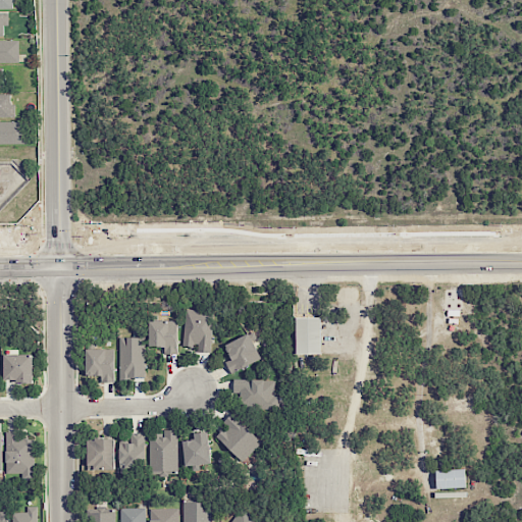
[(0,0),(0,8),(13,8),(13,0),(0,0)]
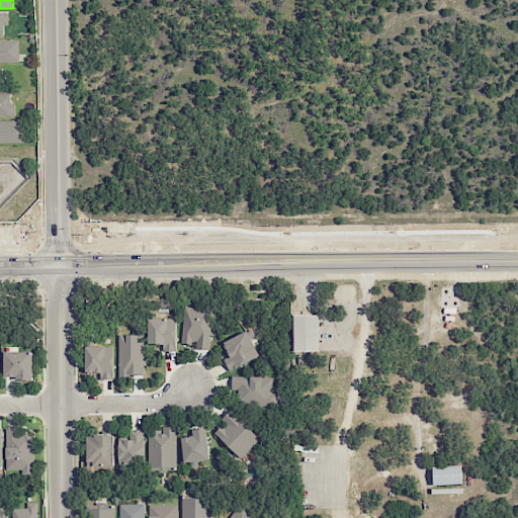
[(0,35),(4,36),(4,24),(8,24),(8,13),(0,12),(0,35)]
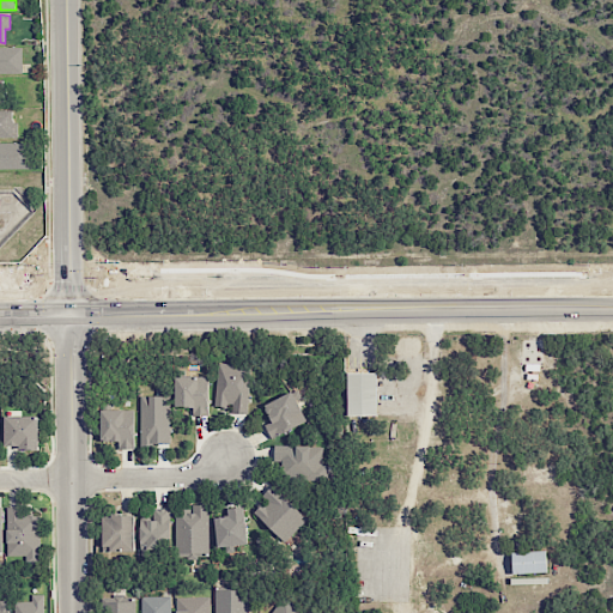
[(0,47),(0,72),(23,73),(22,47),(0,47)]
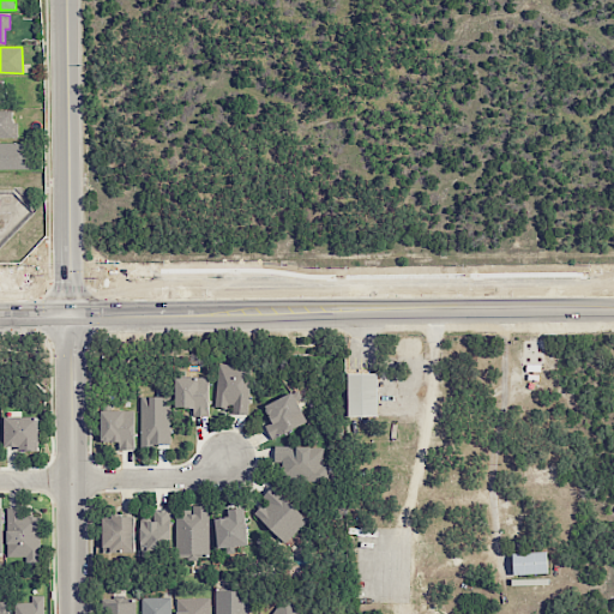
[(0,137),(18,138),(18,122),(13,122),(13,110),(0,109),(0,137)]
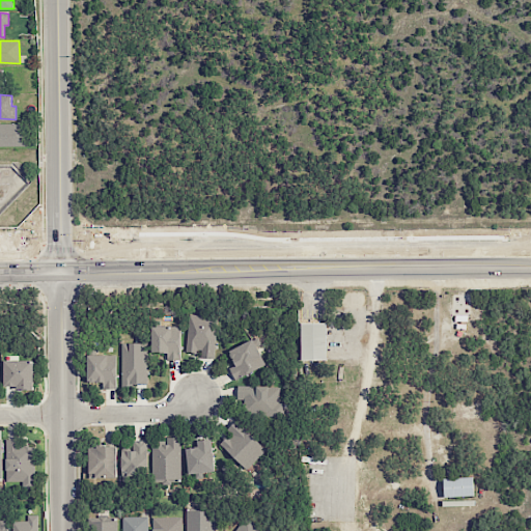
[(0,145),(26,145),(26,122),(0,122),(0,145)]
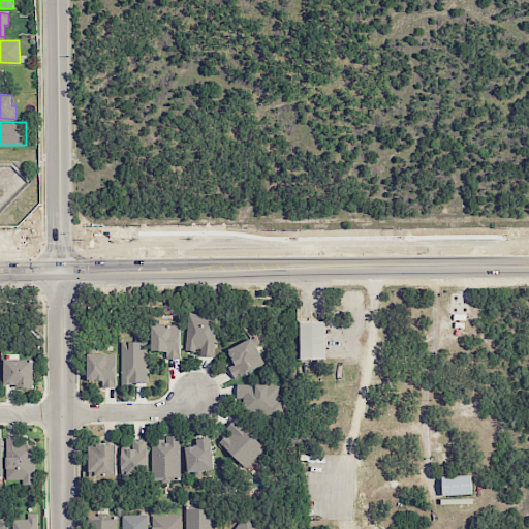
[(214,356),(216,313),(187,311),(185,350),(199,351),(199,356),(214,356)]
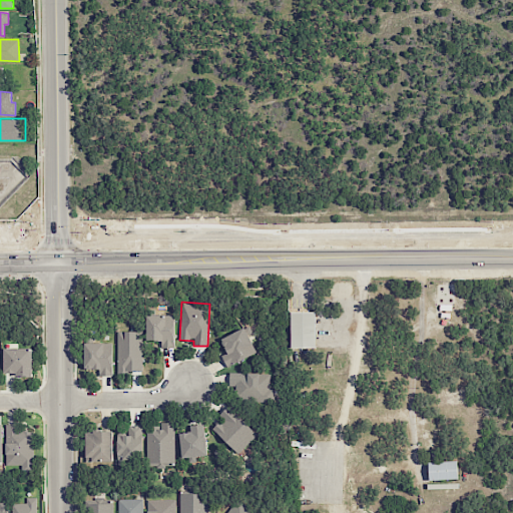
[(291,348),(315,348),(315,312),(290,312),(291,348)]
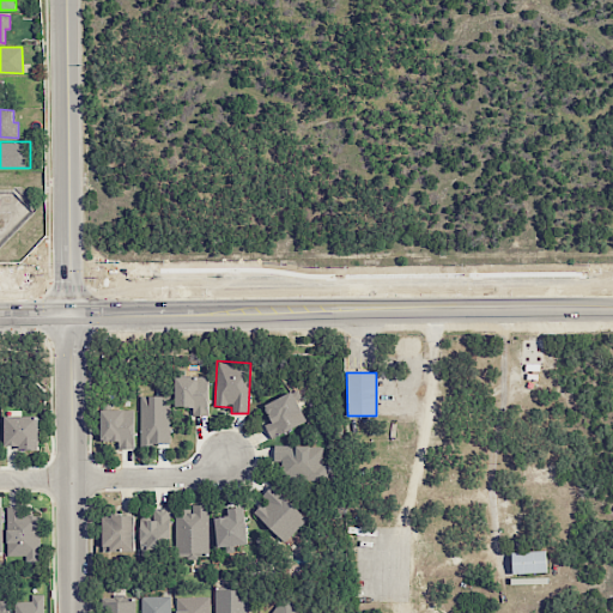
[(175,407),(192,407),(192,416),(207,416),(208,376),(175,375),(175,407)]
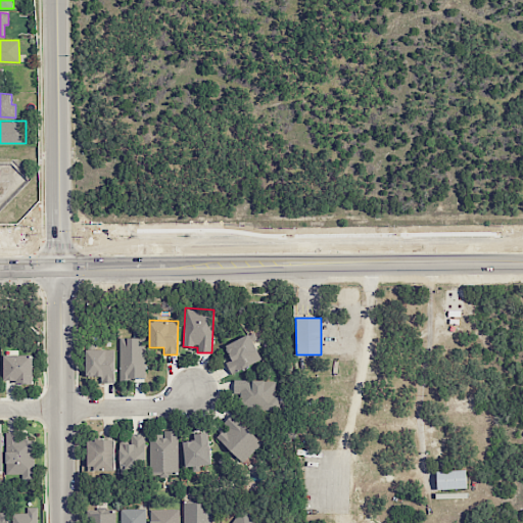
[(225,363),(232,375),(262,360),(248,334),(225,346),(231,360),(225,363)]
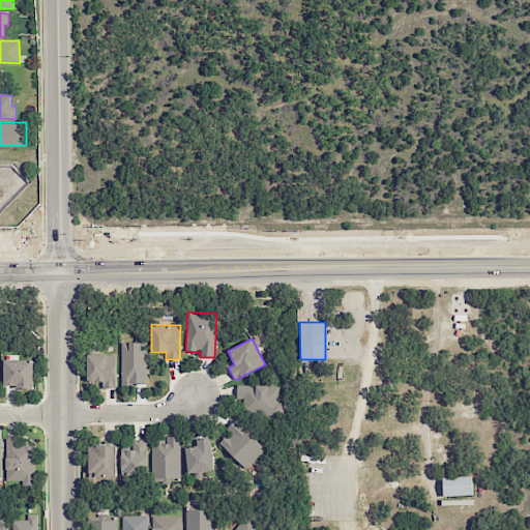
[(145,342),(121,343),(121,384),(146,383),(145,342)]
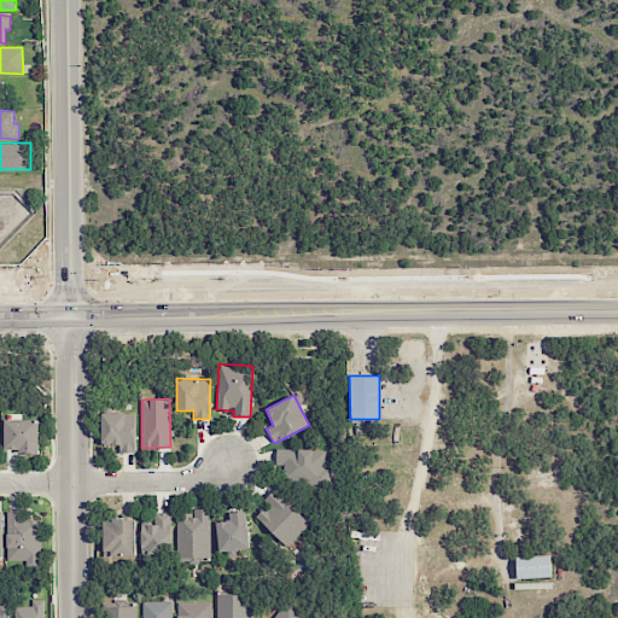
[(135,413),(101,413),(101,444),(120,444),(120,453),(135,452),(135,413)]
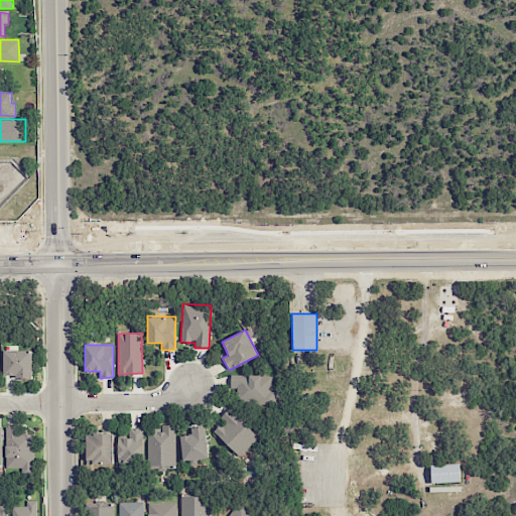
[(32,377),(32,351),(4,350),(3,377),(32,377)]
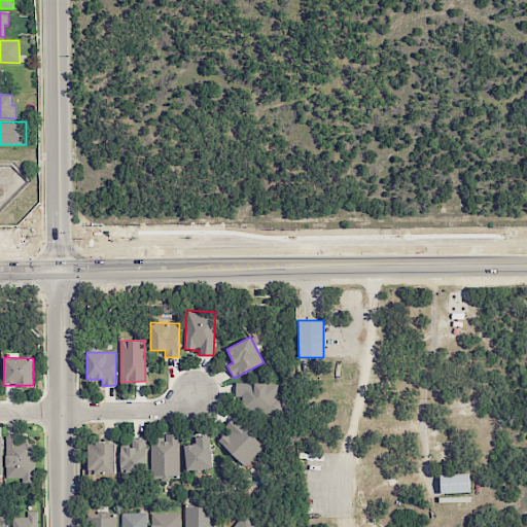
[(277,384),(236,383),(235,395),(243,396),(242,412),(285,413),(285,400),(277,400),(277,384)]
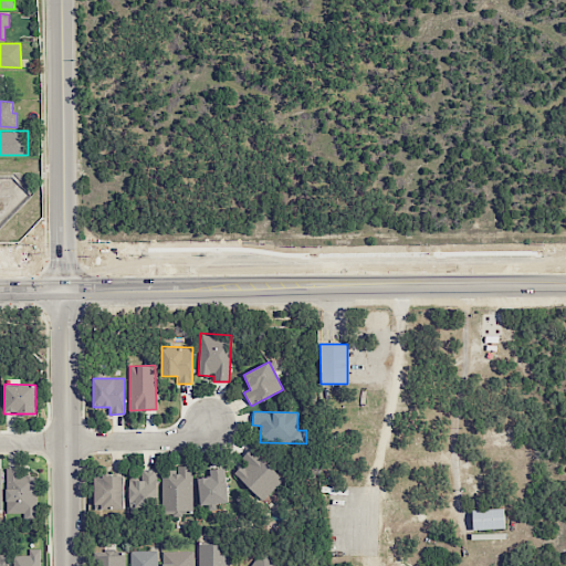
[(234,473),(262,501),(283,479),(252,448),(243,457),(248,460),(234,473)]
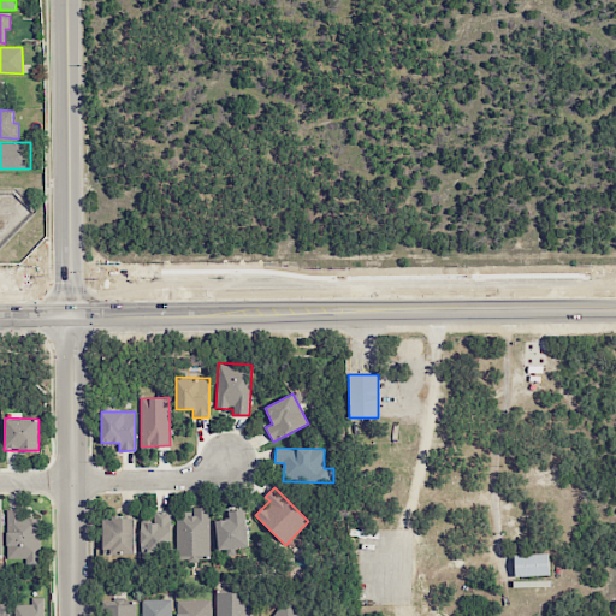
[(209,507),(194,508),(194,513),(176,513),(176,556),(185,556),(185,560),(209,560),(209,507)]
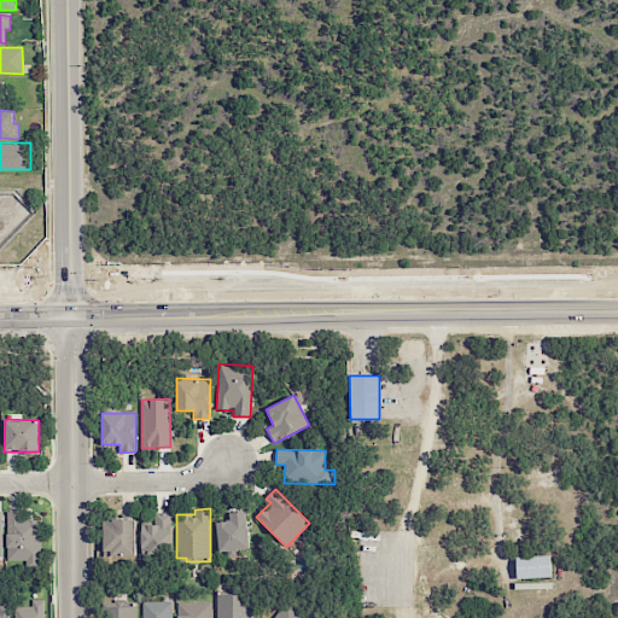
[(22,511),(6,512),(7,560),(27,560),(27,567),(40,567),(39,519),(22,519),(22,511)]
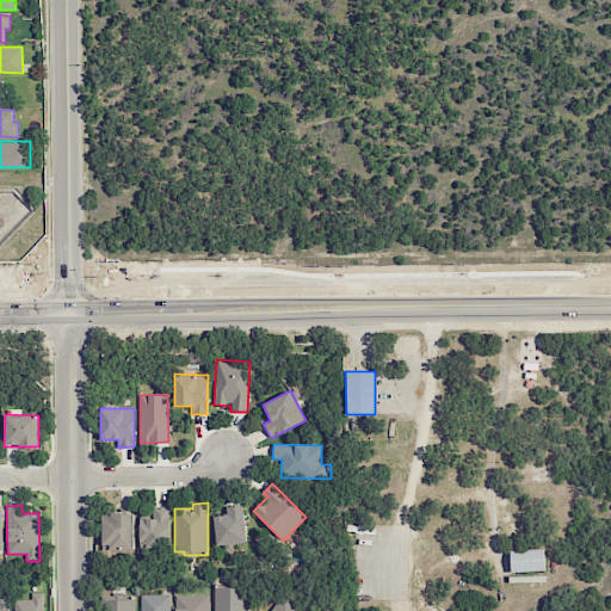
[(170,506),(153,507),(153,516),(140,516),(140,550),(171,550),(170,506)]
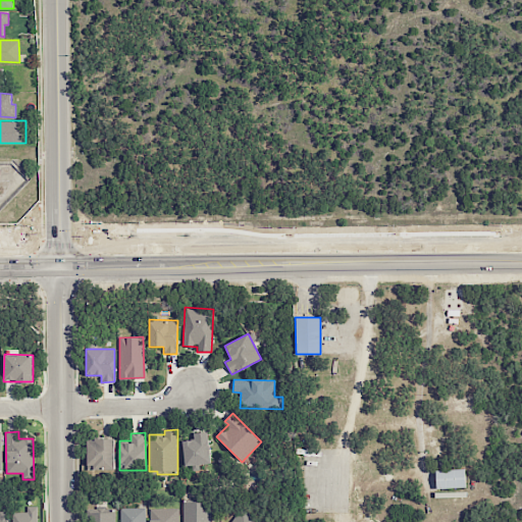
[(194,432),(194,440),(184,440),(185,465),(210,464),(209,432),(194,432)]
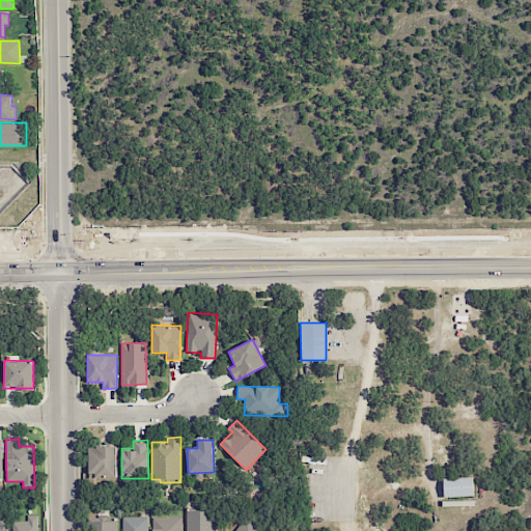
[(116,478),(116,446),(89,446),(88,477),(116,478)]
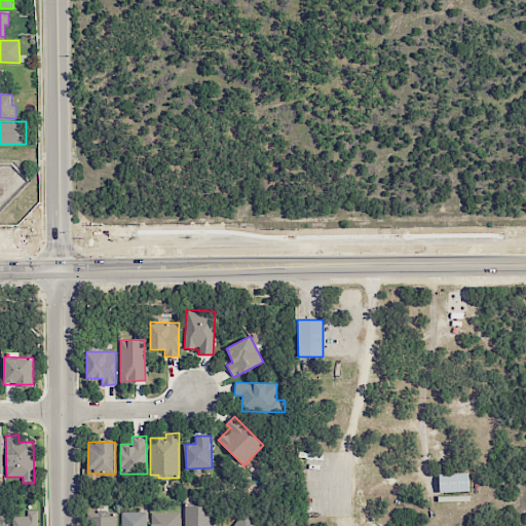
[(468,491),(467,473),(439,474),(440,493),(468,491)]
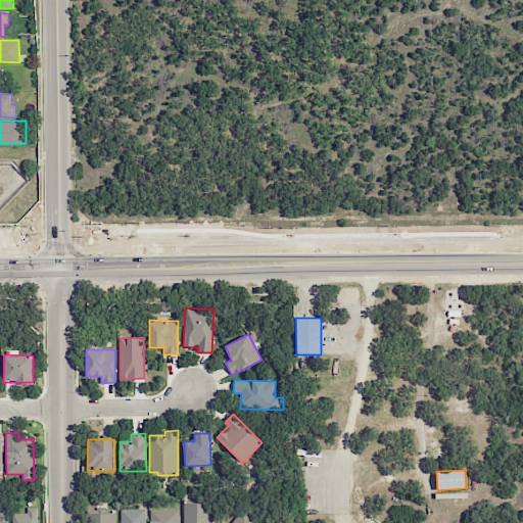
[(183,522),(211,522),(212,504),(184,503),(183,522)]
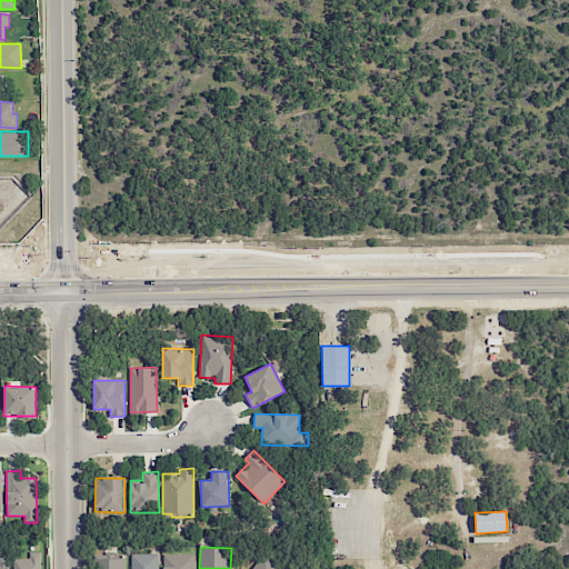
[(12,558),(12,568),(40,568),(40,551),(29,551),(29,558),(12,558)]
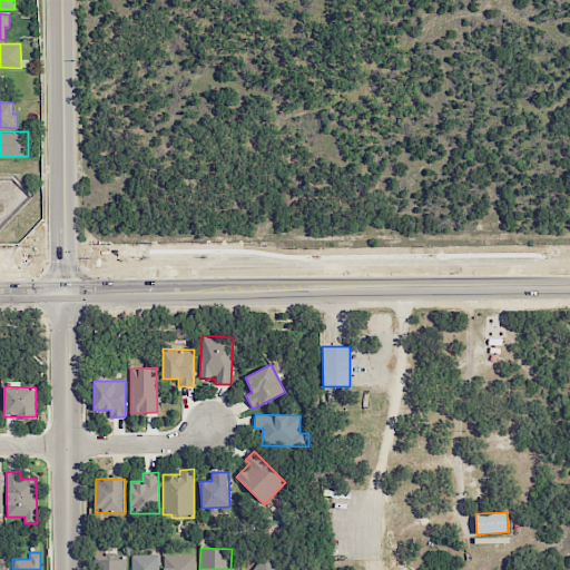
[(158,569),(158,554),(130,554),(130,569),(158,569)]
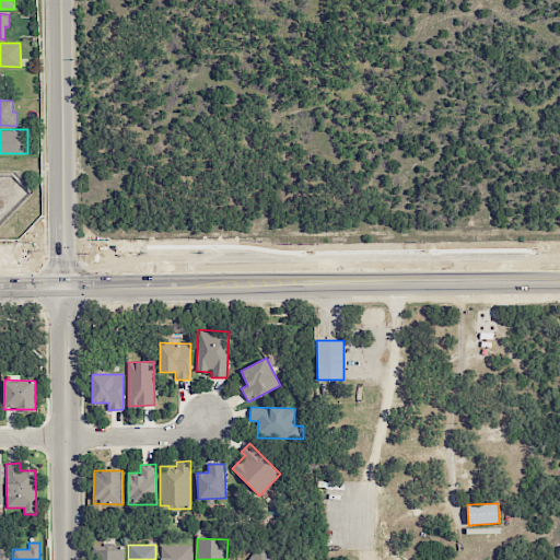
[(161,545),(160,559),(191,559),(191,546),(161,545)]
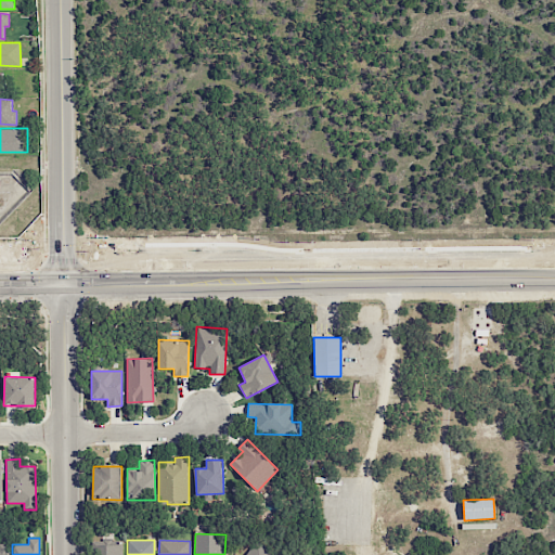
[(269,554),(272,551),(254,540),(244,554),(269,554)]
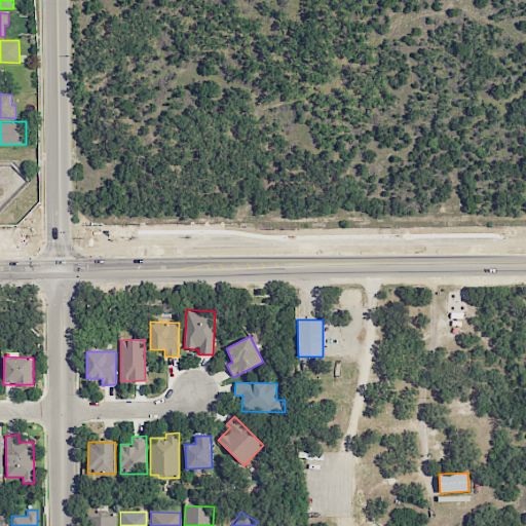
[(87,525),(115,525),(116,514),(88,513),(87,525)]
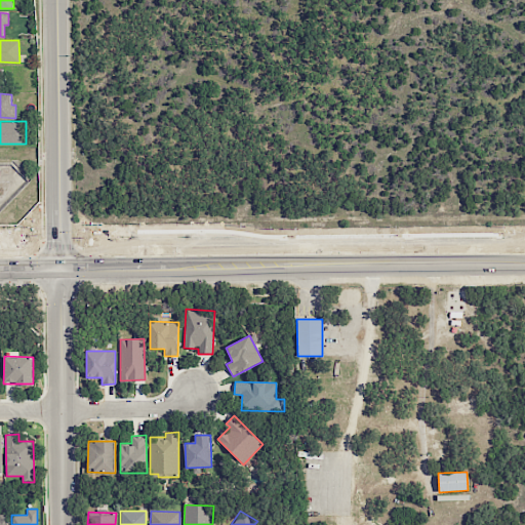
[(0,524),(8,524),(8,514),(0,514),(0,524)]
